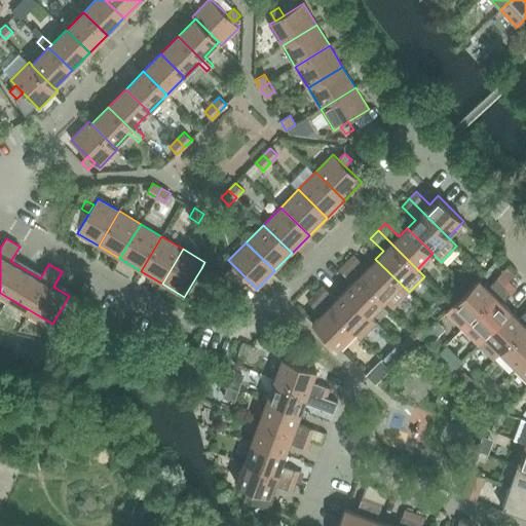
[(353,255),(346,262),(385,301),(392,308),(409,292),(375,259),(367,267),(353,255)]
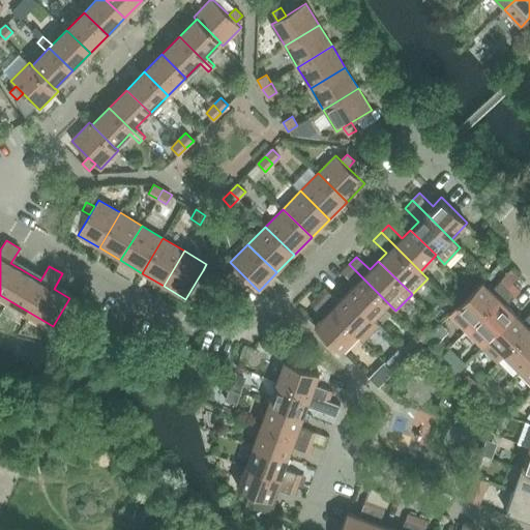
[(355,285),(347,293),(373,319),(388,303),(349,264),(342,271),(355,285)]
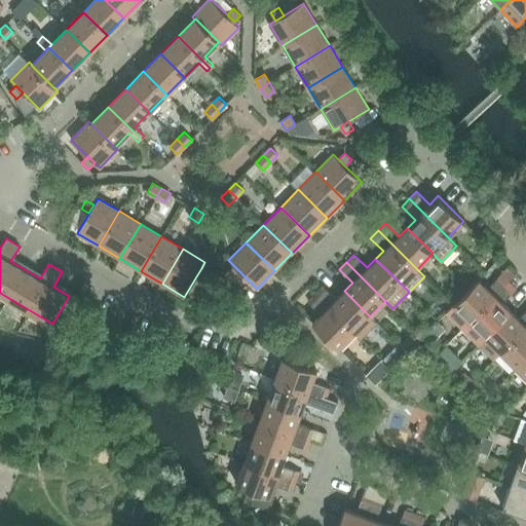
[(227,271),(234,278),(240,272),(233,265),(227,271)]
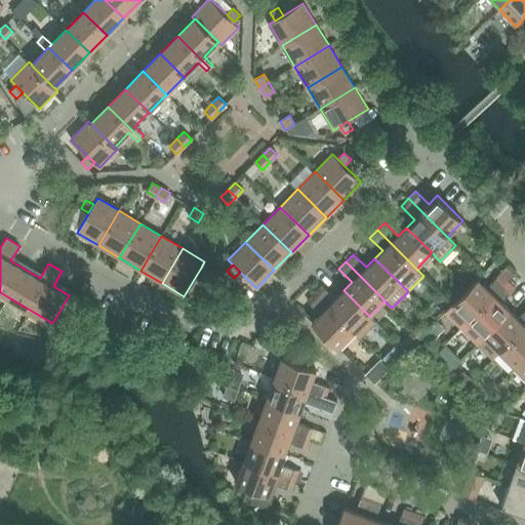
[(201,268),(196,276),(203,281),(208,272),(201,268)]
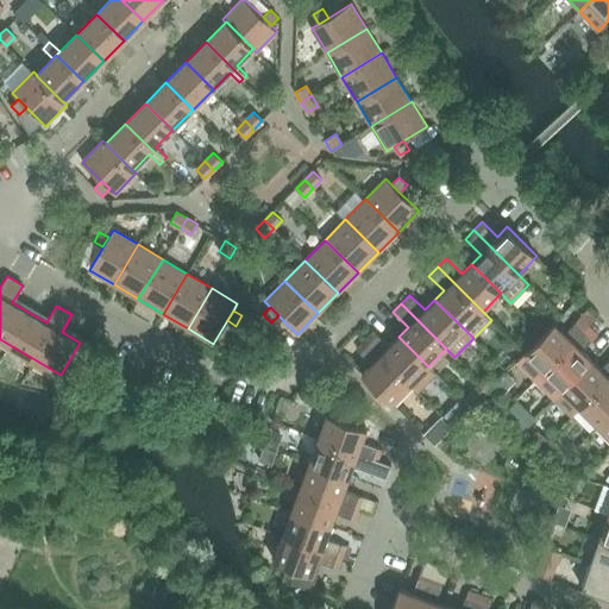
[(525,353),(544,371),(589,326),(579,318),(565,333),(554,324),(525,353)]
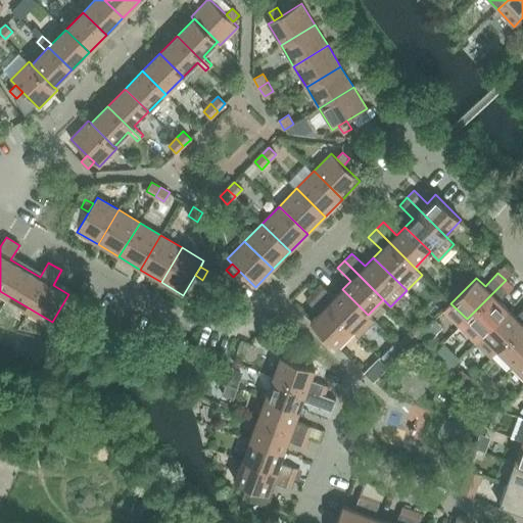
[(467,319),(483,335),(508,308),(500,300),(513,287),(506,280),(467,319)]
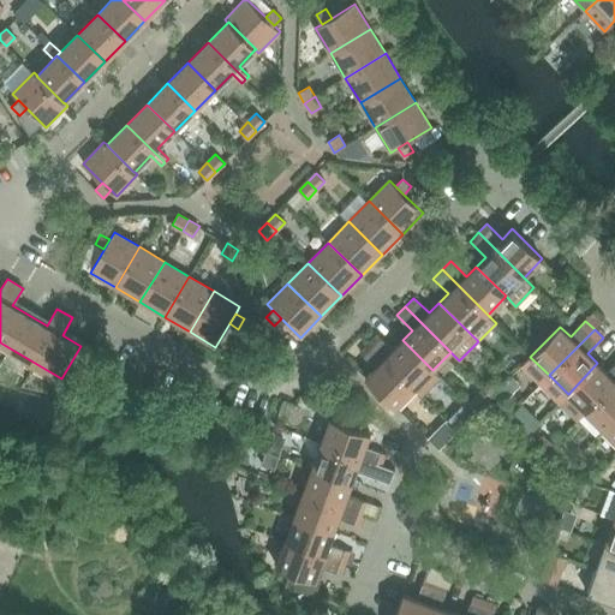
[(377,334),(369,344),(415,388),(422,395),(440,377),(433,370),(402,340),(393,350),(377,334)]
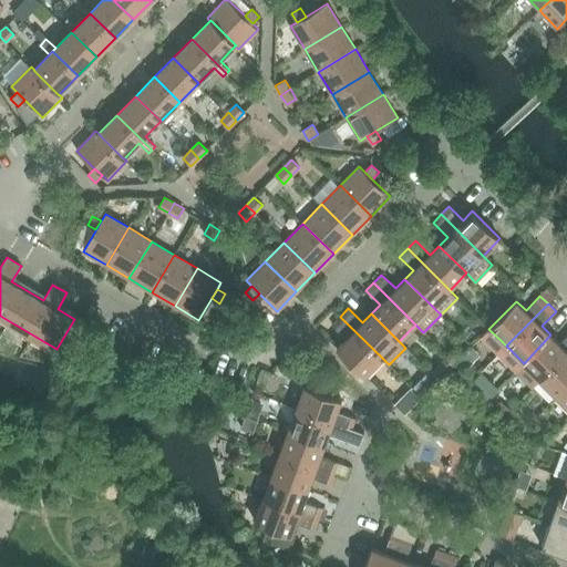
[(382,358),(340,317),(332,325),(347,339),(337,348),(364,375),(382,358)]
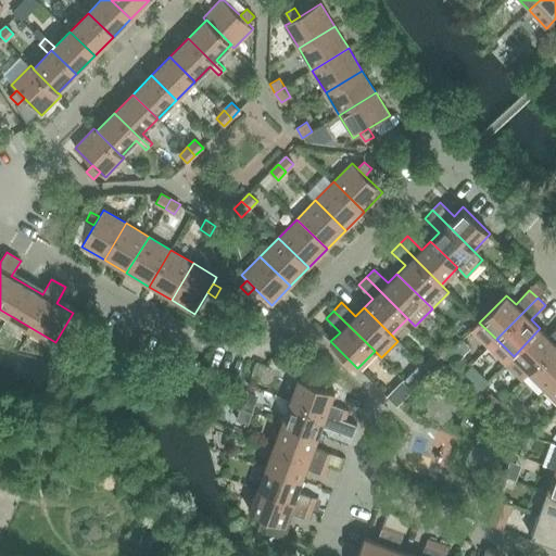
[(522,380),(530,373),(555,345),(555,329),(548,337),(540,328),(514,356),(506,364),(522,380)]
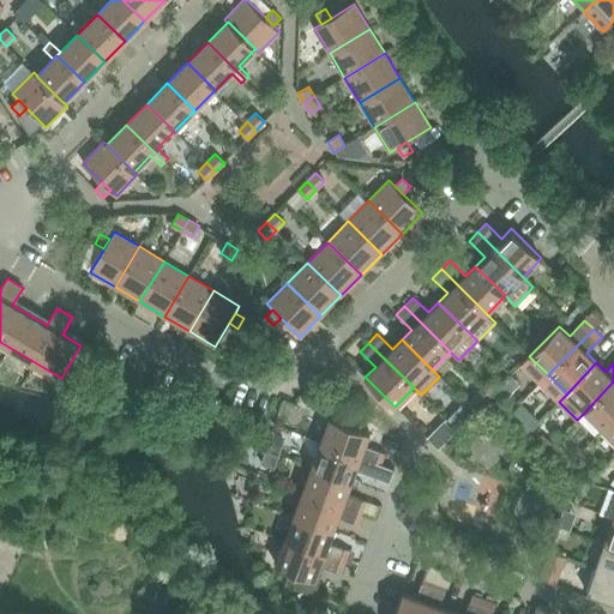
[(613,381),(585,411),(603,428),(613,417),(613,381)]
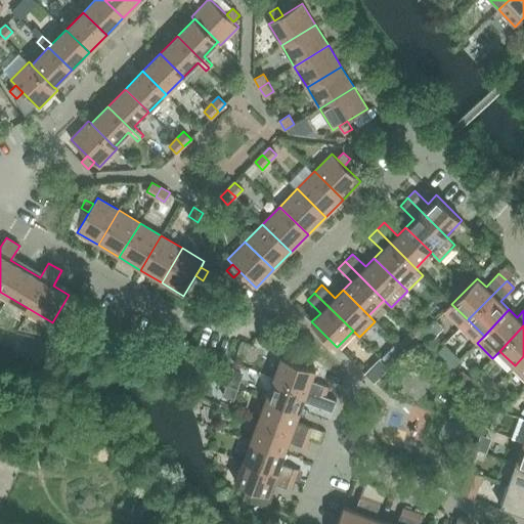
[(295,360),(308,365),(312,357),(297,353),(295,360)]
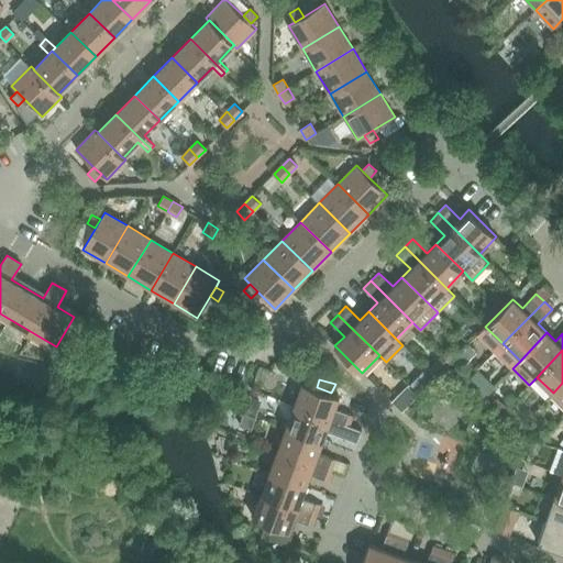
[(302,383),(295,406),(350,427),(350,426),(354,416),(334,409),(340,396),(302,383)]
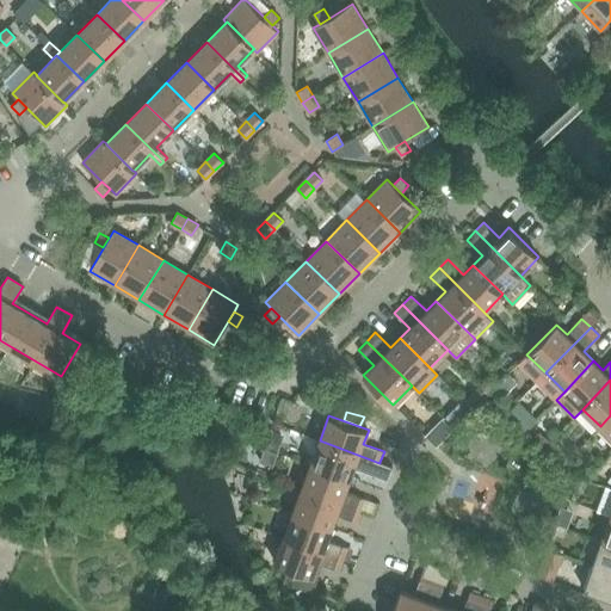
[(610,417),(598,430),(610,442),(610,417)]
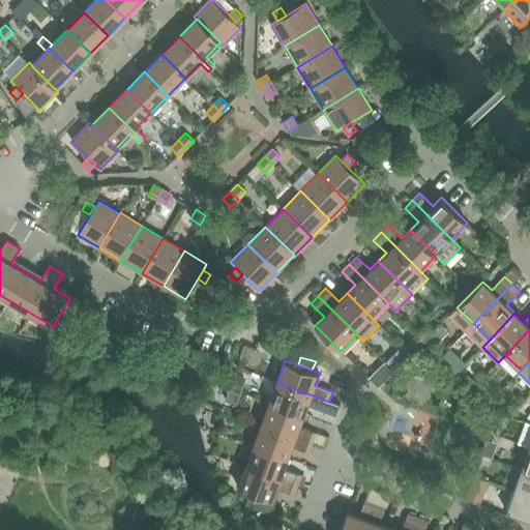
[(385,362),(371,378),(379,386),(393,372),(385,362)]
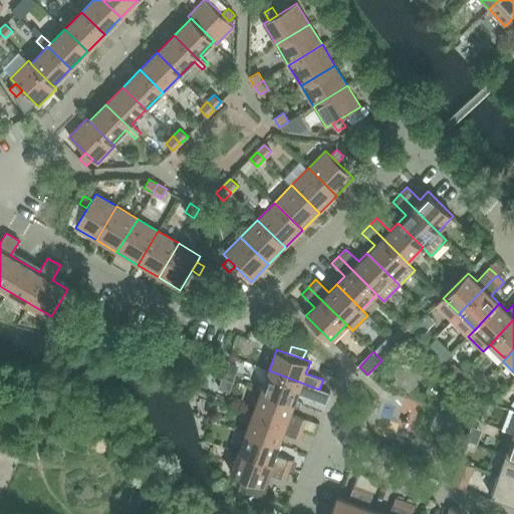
[(231,378),(236,365),(229,363),(224,376),(231,378)]
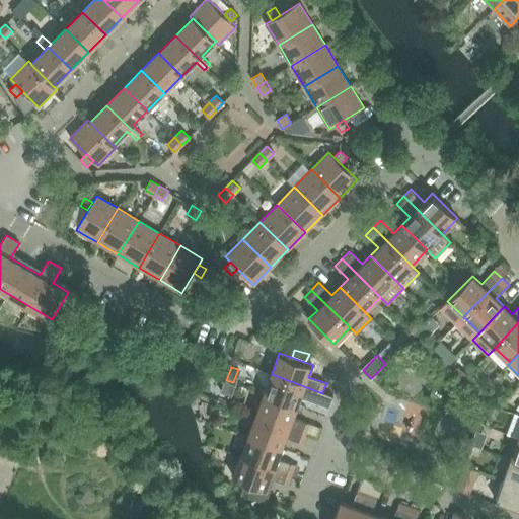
[(272,374),(264,394),(297,406),(301,397),(329,409),(334,396),(322,392),(322,393),(272,374)]
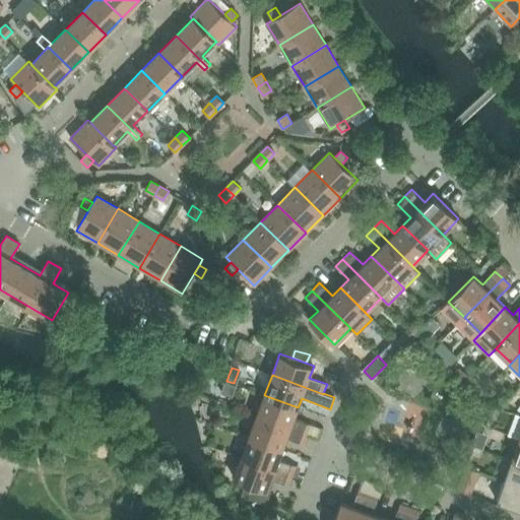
[(264,395),(257,416),(308,435),(312,425),(294,418),(298,407),(264,395)]
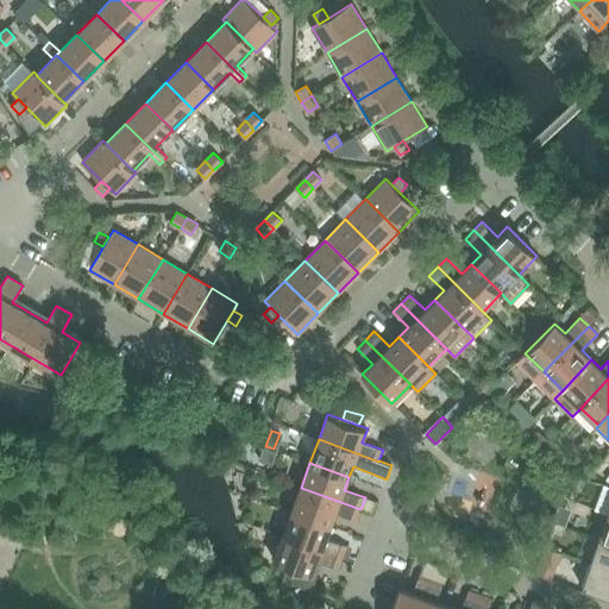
[(595,509),(608,514),(608,488),(604,487),(595,509)]
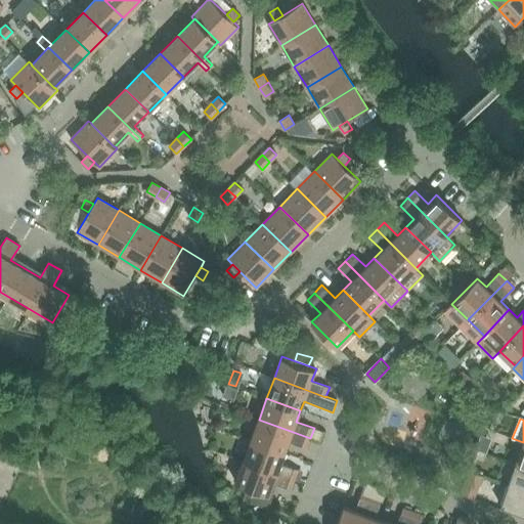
[(259,420),(251,440),(285,452),(289,441),(306,448),(310,438),(259,420)]
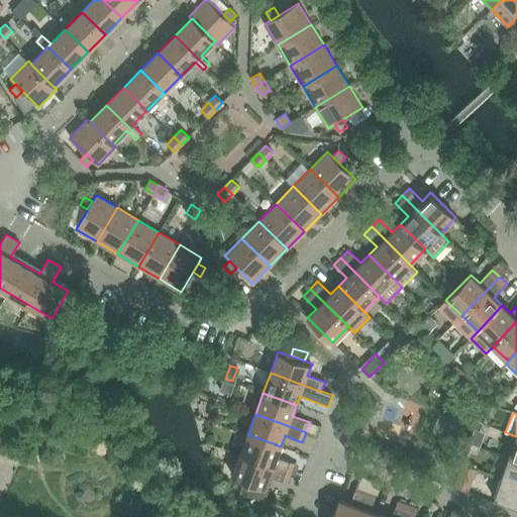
[(247,434),(240,454),(291,474),(295,463),(277,457),(281,446),(247,434)]
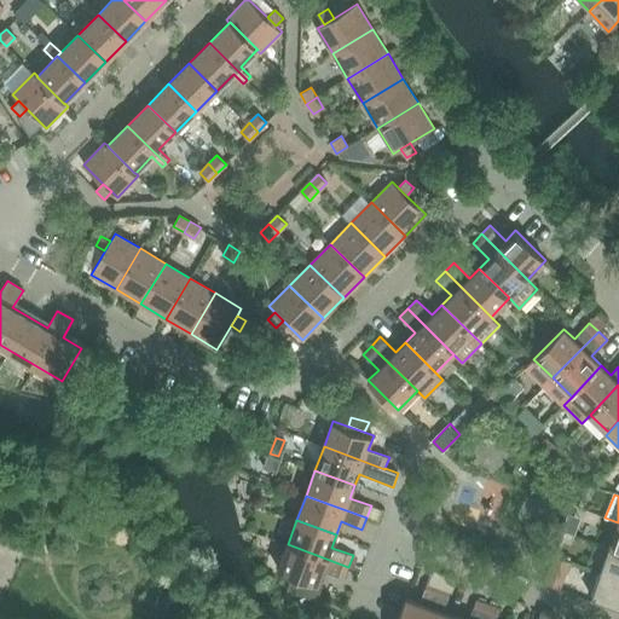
[(348,567),(288,544),(278,570),(318,584),(323,571),(343,578),(348,567)]
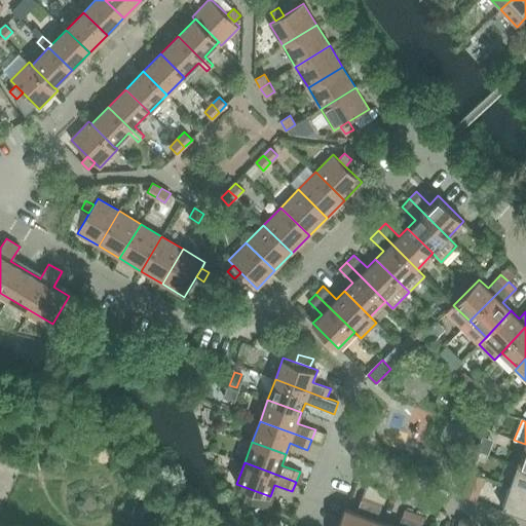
[(525,467),(518,465),(511,486),(525,491),(525,467)]
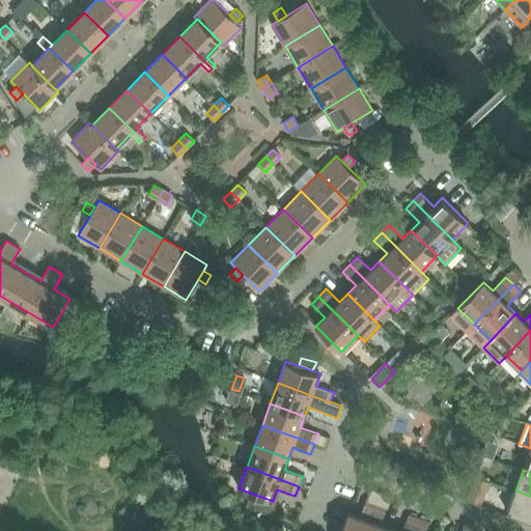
[(488,481),(475,476),(467,500),(480,504),(488,481)]
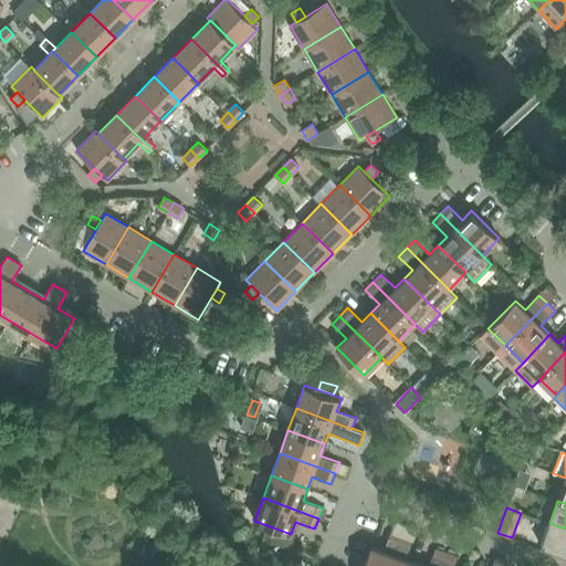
[(565,528),(549,523),(541,546),(565,555),(565,528)]
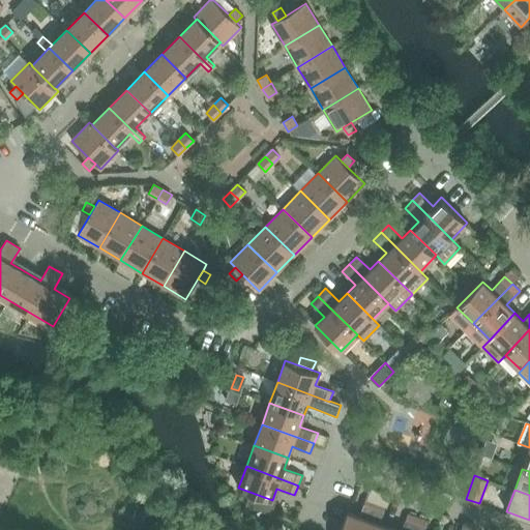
[(341,529),(365,529),(376,502),(365,499),(359,517),(348,512),(341,529)]
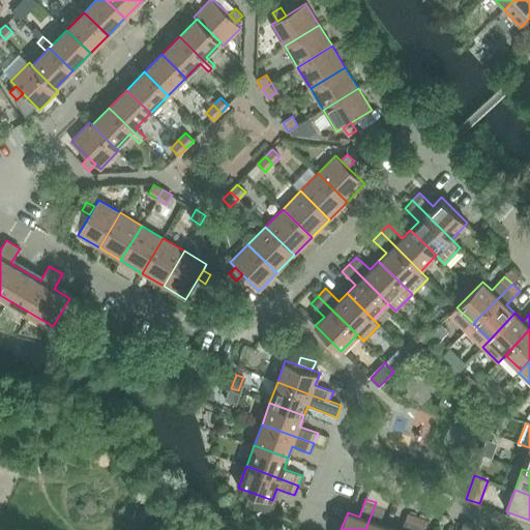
[(365,529),(389,529),(390,528),(379,524),(386,506),(376,502),(365,529)]
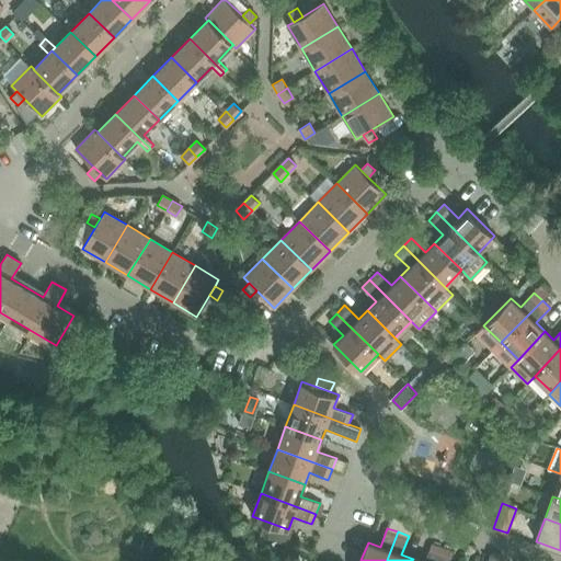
[(412,560),(437,560),(442,548),(432,545),(425,560),(420,560),(413,559),(412,560)]
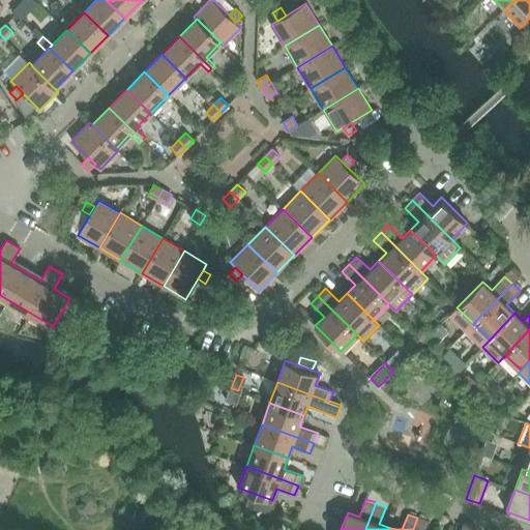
[(424,529),(428,522),(417,518),(413,529),(424,529)]
